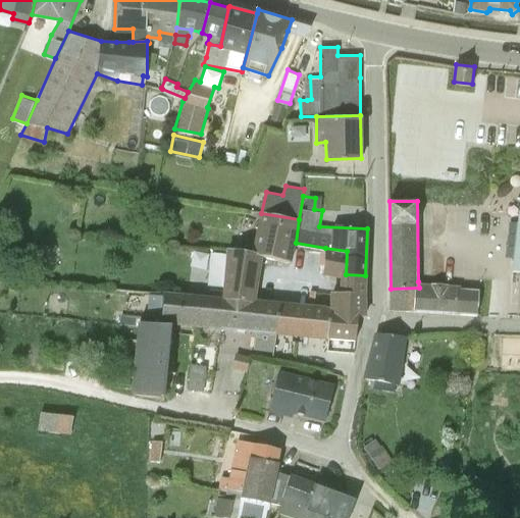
[(255,254),(263,256),(292,261),(296,243),(299,219),(261,213),(252,251),(256,251),(255,254)]
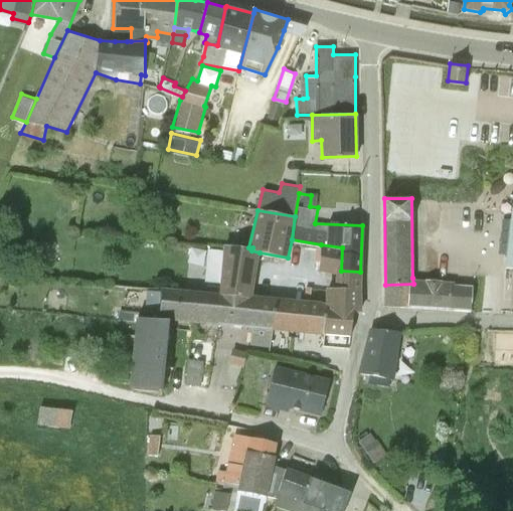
[(223,247),(221,281),(220,291),(246,293),(253,294),(260,252),(251,250),(252,247),(248,247),(224,244),(223,247)]
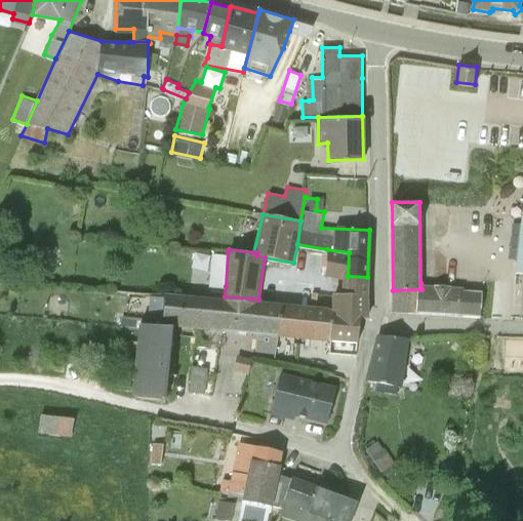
[(349,252),(327,249),(325,276),(343,276),(348,276),(349,252)]
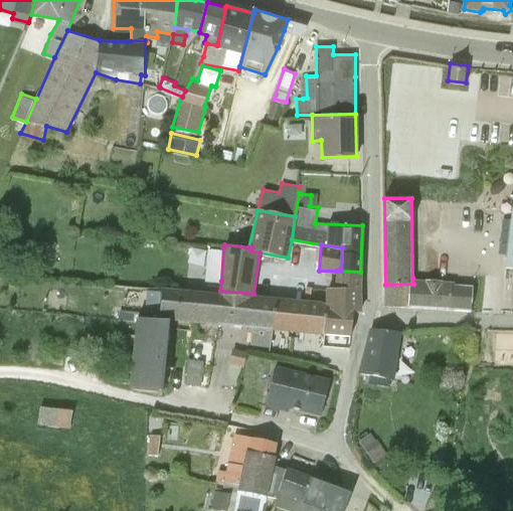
[(221,281),(223,247),(208,246),(205,280),(221,281)]
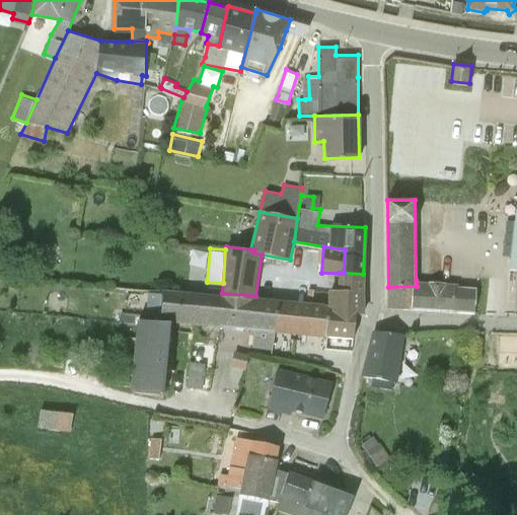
[(417,286),(388,287),(388,291),(388,305),(414,307),(475,311),(477,286),(458,285),(458,282),(416,280),(417,286)]
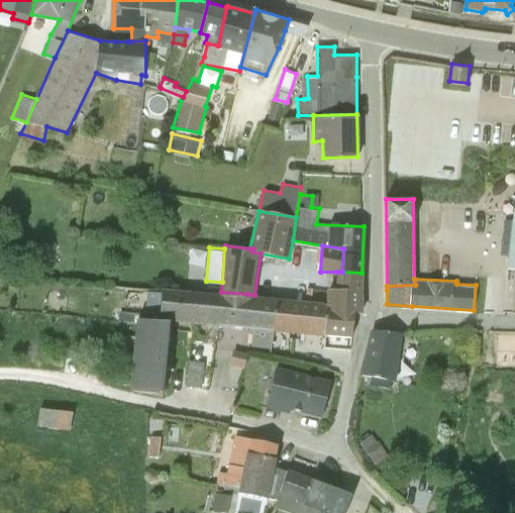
[(220,321),(221,292),(163,287),(161,315),(195,318),(220,321)]
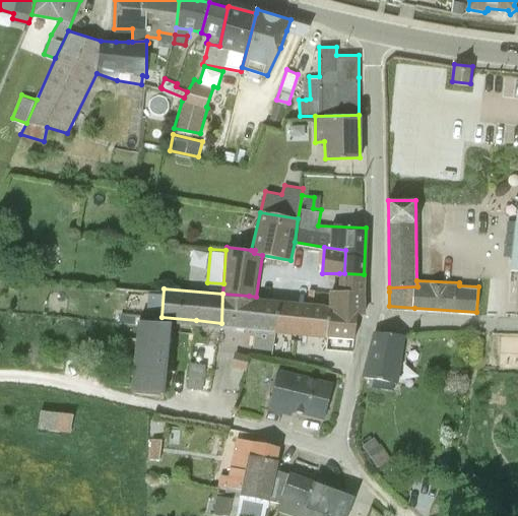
[(328,304),(328,310),(358,312),(364,313),(364,292),(338,292),(329,293),(328,304)]
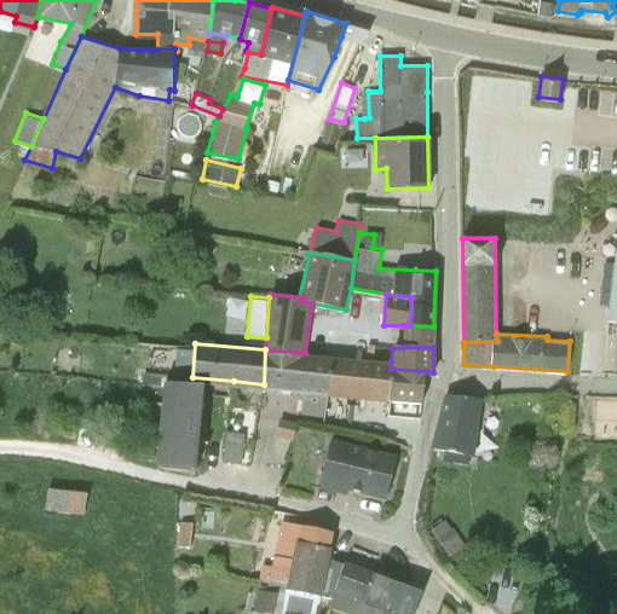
[(265,349),(264,384),(329,391),(332,355),(329,355),(305,353),(297,352),(265,349)]
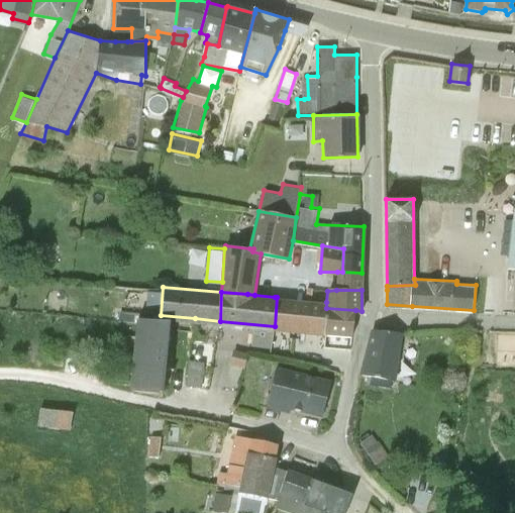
[(277,297),(275,326),(297,329),(325,332),(326,308),(326,302),(310,300),(283,297),(277,297)]
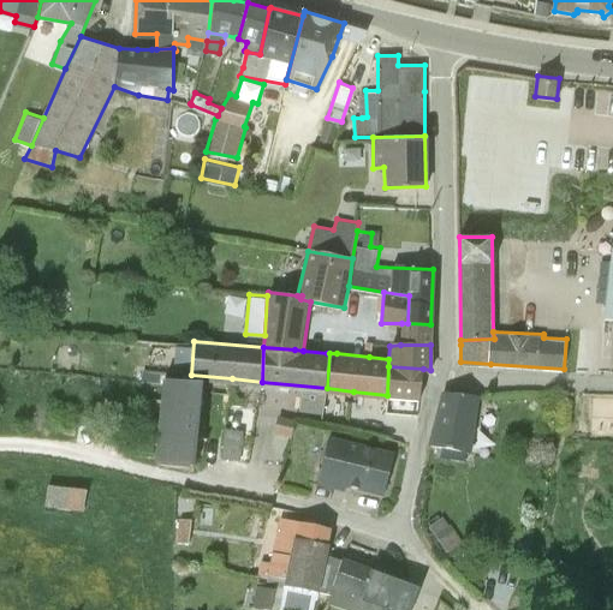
[(388,366),(387,395),(420,398),(423,369),(388,366)]
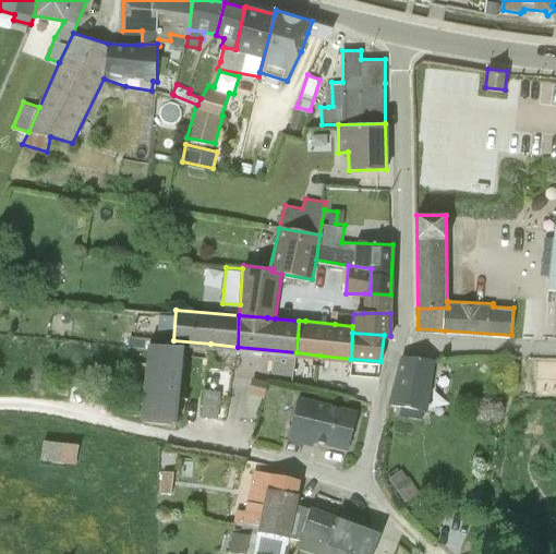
[(144,405),(178,408),(184,346),(149,342),(144,405)]
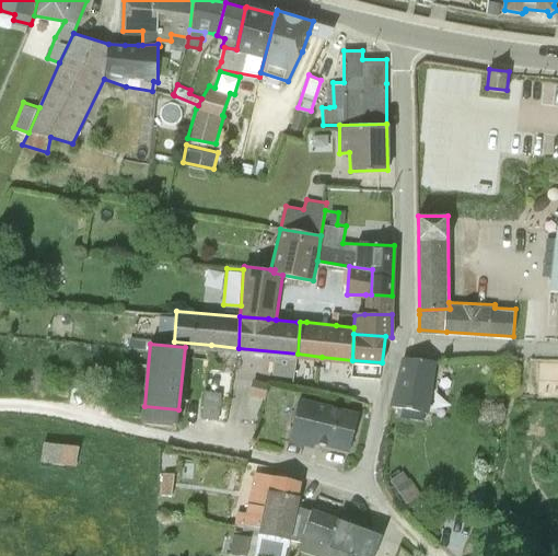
[(404,361),(393,403),(403,405),(402,414),(426,418),(434,360),(434,359),(433,359),(407,356),(406,356),(405,356),(405,357),(404,361)]
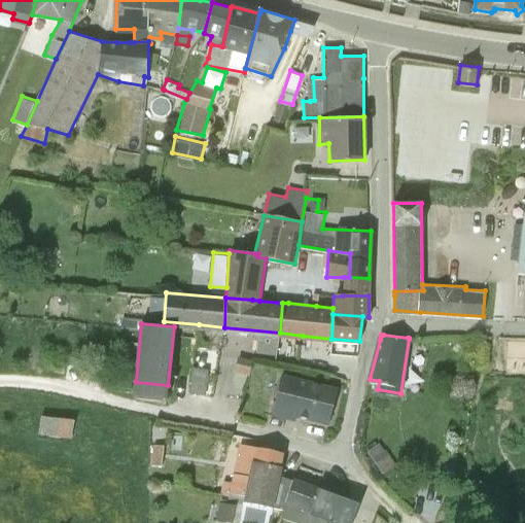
[(240,354),(236,369),(249,372),(253,357),(240,354)]
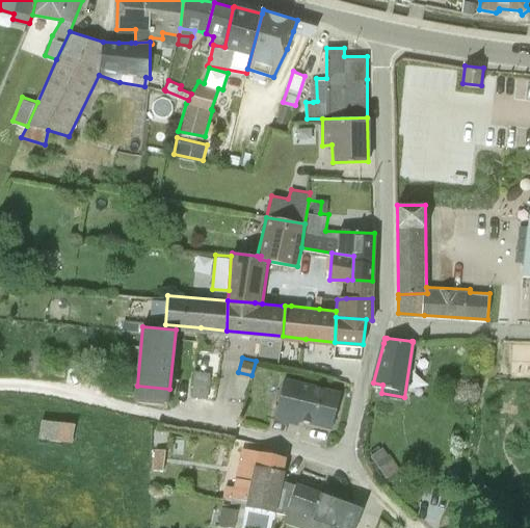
[(285,377),(275,416),(291,420),(292,416),(333,425),(341,391),(285,377)]
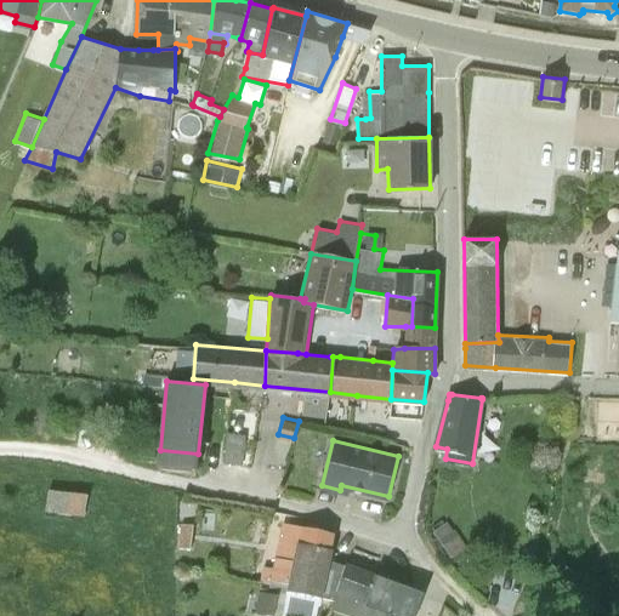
[(49,489),(46,508),(85,513),(87,494),(49,489)]
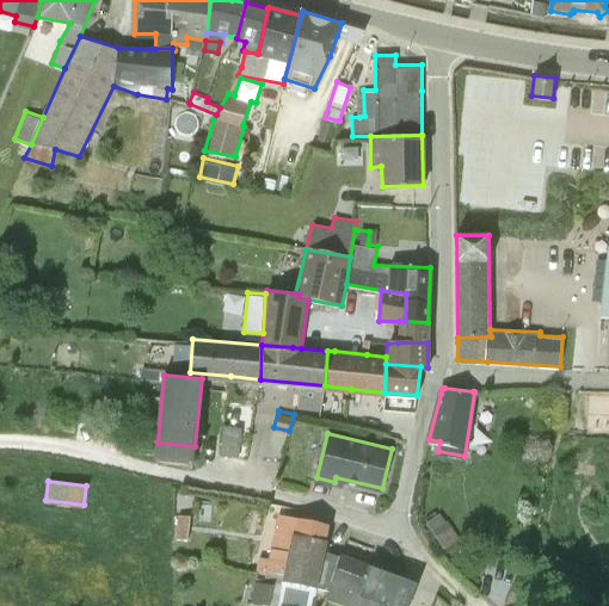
[(441,511),(428,520),(444,544),(460,533),(441,511)]
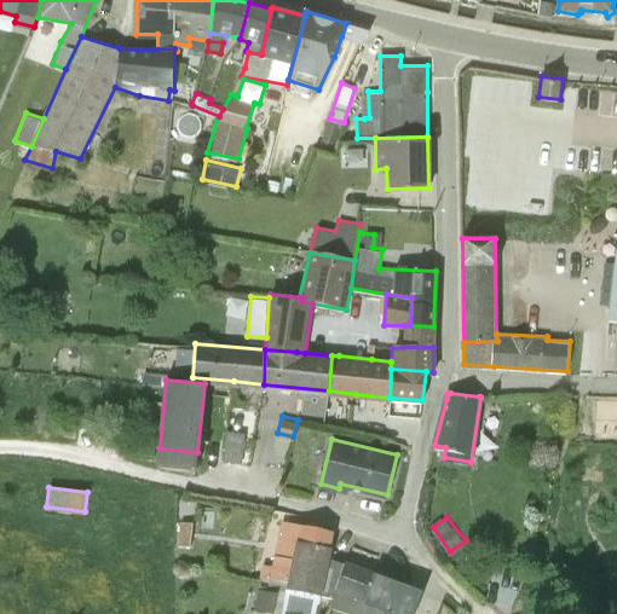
[(182,520),(179,544),(191,545),(194,521),(182,520)]
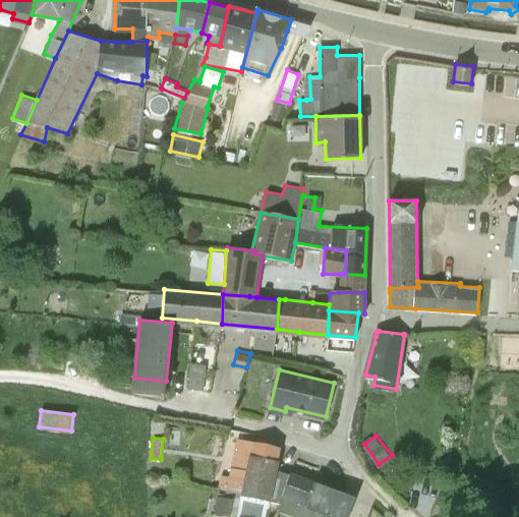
[(249,455),(278,460),(281,446),(254,440),(254,442),(238,438),(230,475),(221,473),(218,485),(227,487),(228,485),(242,489),(249,455)]
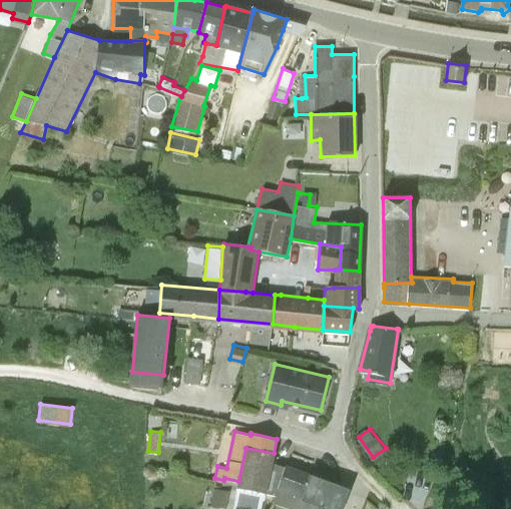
[(224,478),(223,480),(222,485),(215,483),(215,487),(205,485),(203,504),(226,508),(226,506),(233,508),(233,506),(248,508),(257,508),(260,492),(267,493),(268,490),(272,466),(274,453),(245,448),(238,481),(224,478)]
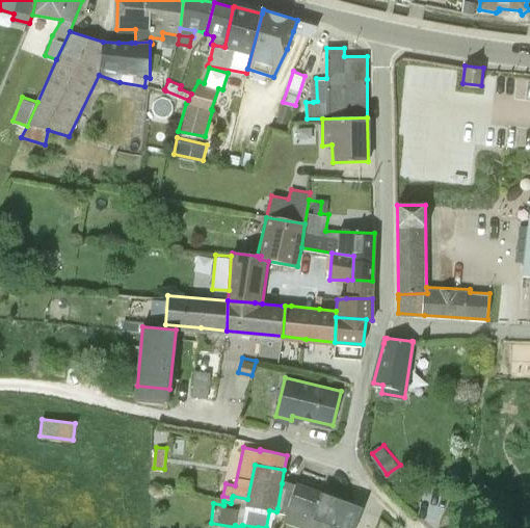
[(282,483),(277,508),(287,512),(296,482),(288,479),(286,484),(282,483)]
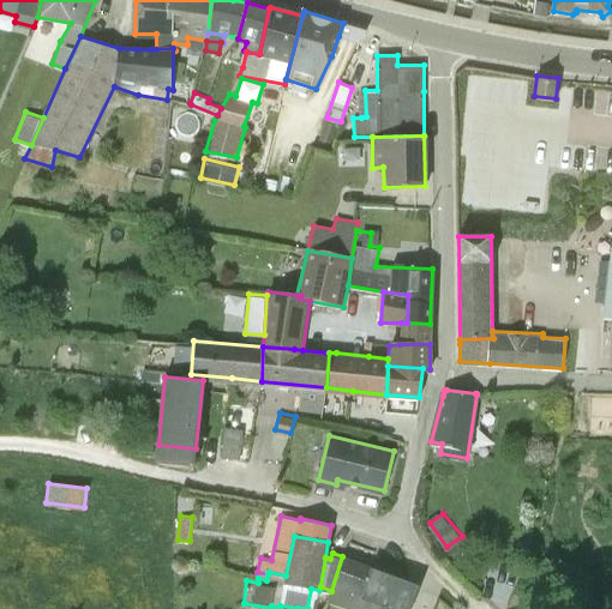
[(342,556),(331,591),(328,600),(355,608),(371,566),(343,555),(342,556)]
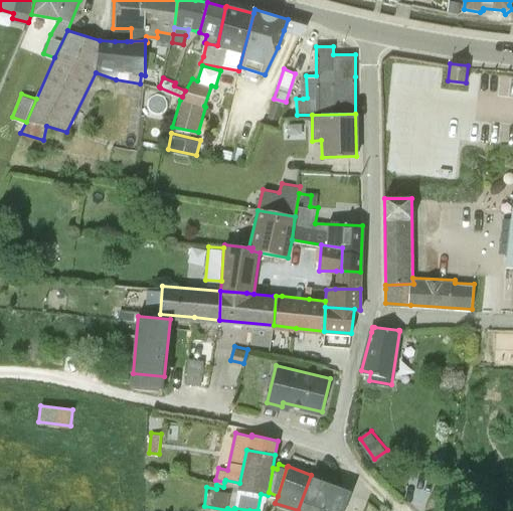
[(311,475),(298,510),(304,510),(305,510),(344,510),(352,490),(311,475)]
